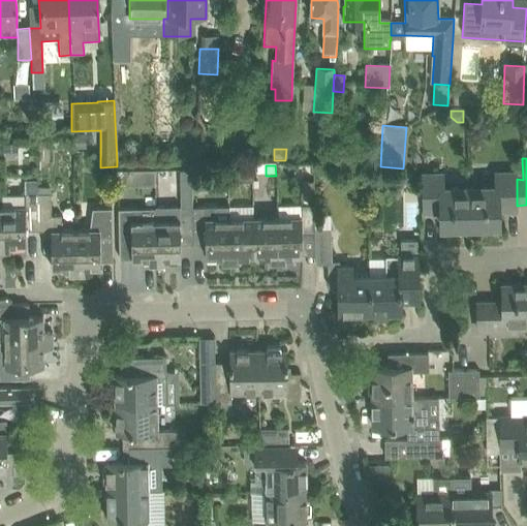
[(252,171),(236,171),(236,184),(252,184),(252,171)]
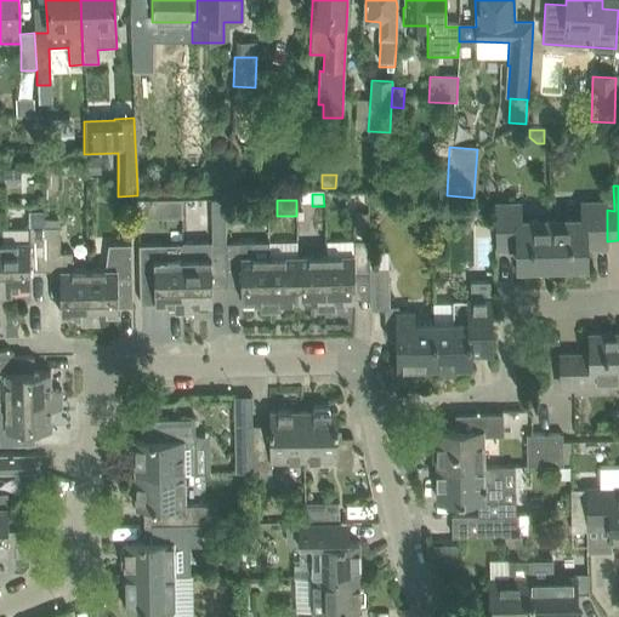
[(152,201),(136,201),(137,220),(152,220),(152,201)]
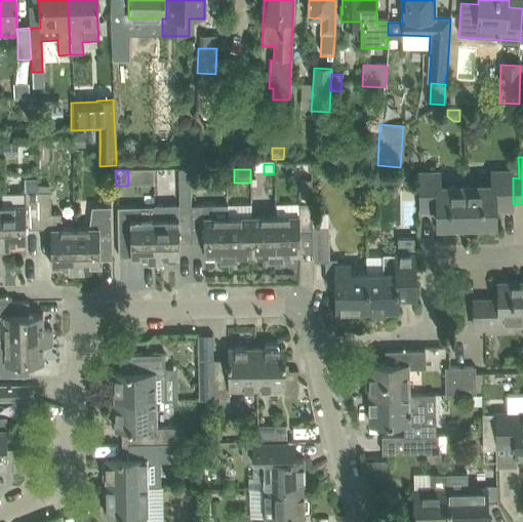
[(189,171),(177,171),(178,188),(189,188),(189,171)]
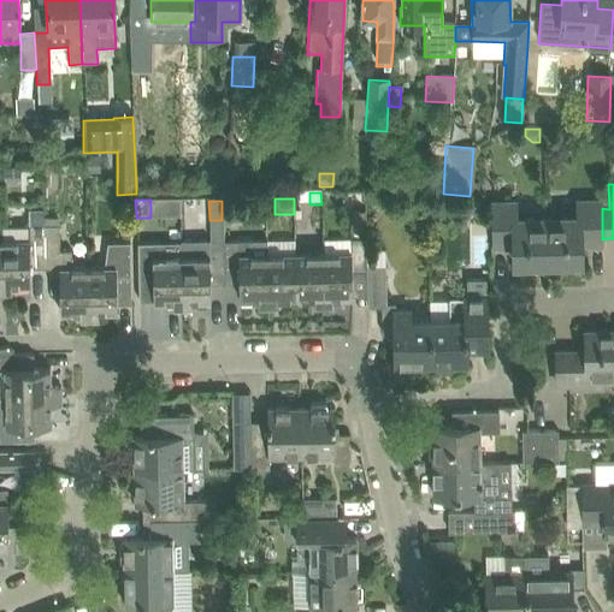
[(582,241),(602,239),(602,208),(602,203),(577,203),(577,219),(545,219),(547,266),(582,265),(582,241)]
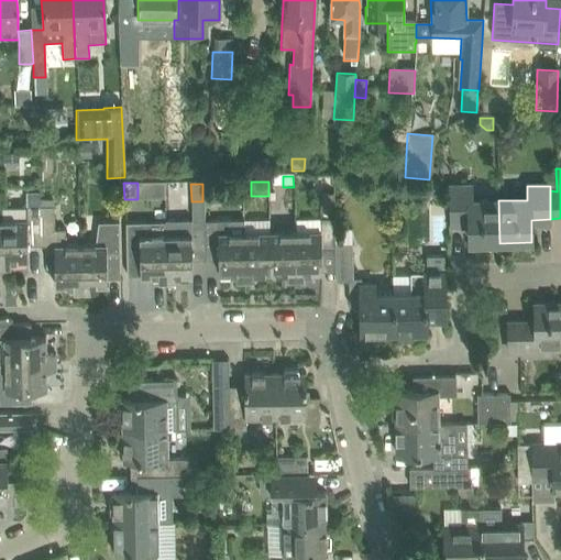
[(470,243),(499,243),(498,200),(471,201),(470,187),(449,188),(449,221),(470,221),(470,243)]
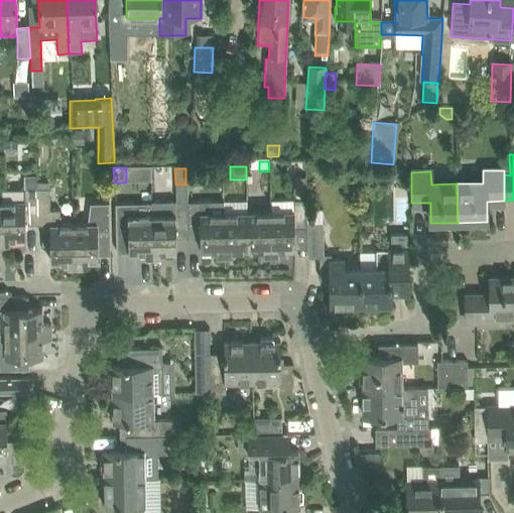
[(294,177),(292,197),(302,198),(304,178),(294,177)]
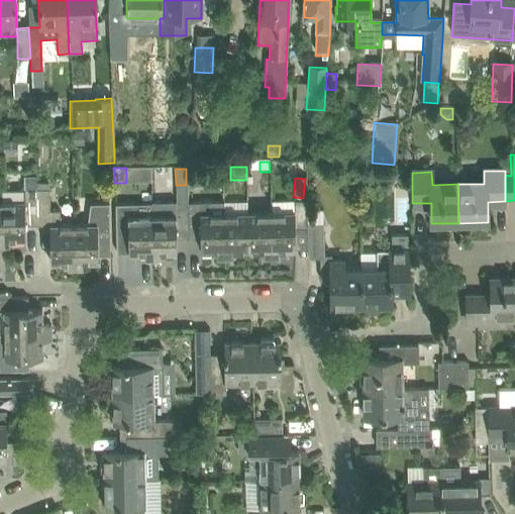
[(215,179),(192,179),(192,188),(215,188),(215,179)]
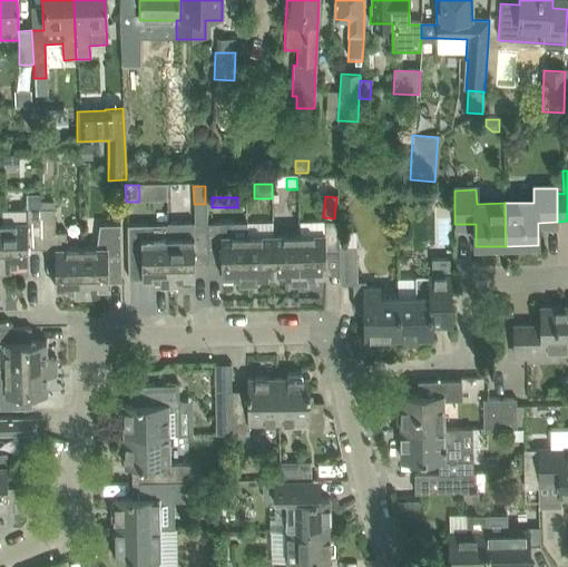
[(27,211),(1,212),(1,225),(1,260),(1,275),(11,275),(10,265),(28,265),(28,250),(41,250),(40,211),(40,201),(26,201),(27,211)]
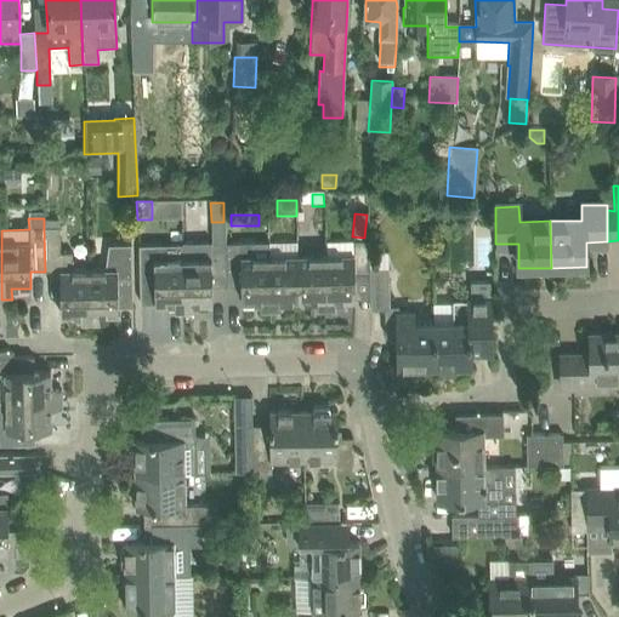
[(223,222),(211,222),(211,239),(223,239),(223,222)]
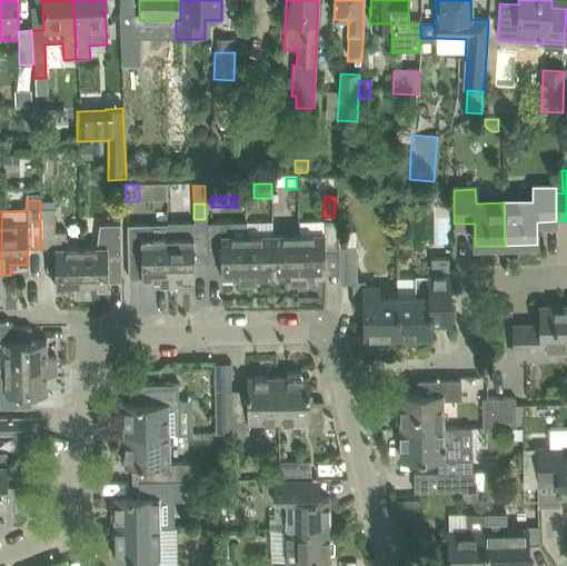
[(40,210),(41,249),(56,249),(56,290),(73,290),(73,300),(81,300),(81,249),(66,249),(66,235),(55,235),(55,210),(40,210)]
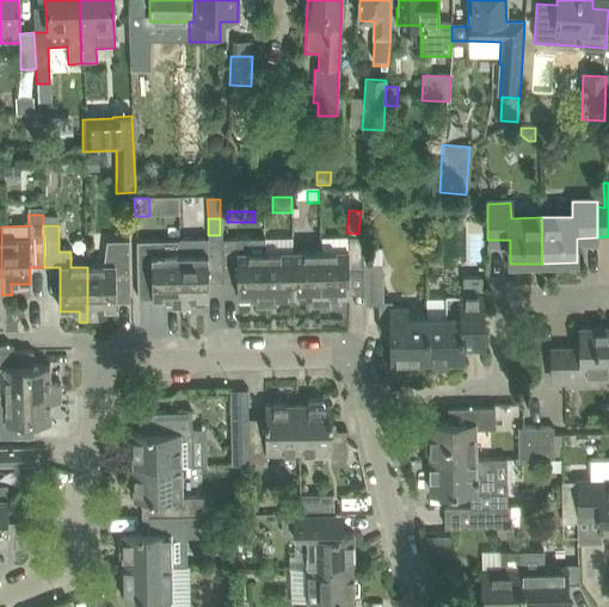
[(349,253),(320,254),(320,308),(331,308),(331,297),(350,297),(349,271),(363,271),(363,266),(363,246),(363,239),(348,239),(349,253)]
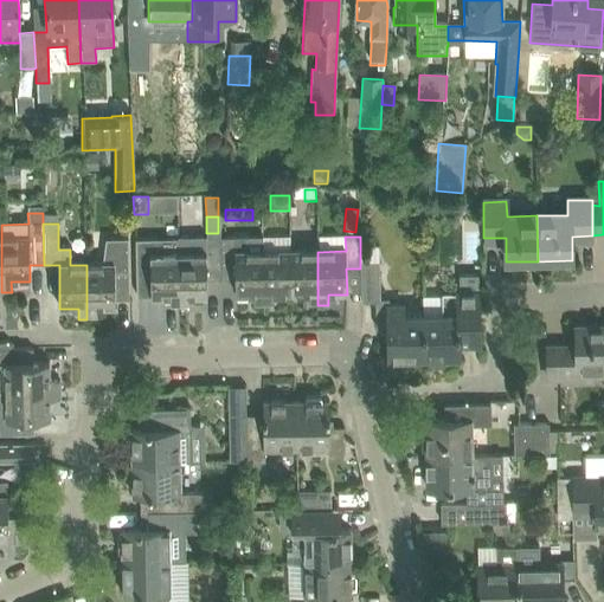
[(206,238),(178,239),(178,240),(179,309),(188,309),(188,298),(206,297),(206,282),(220,282),(219,240),(206,240),(206,238)]
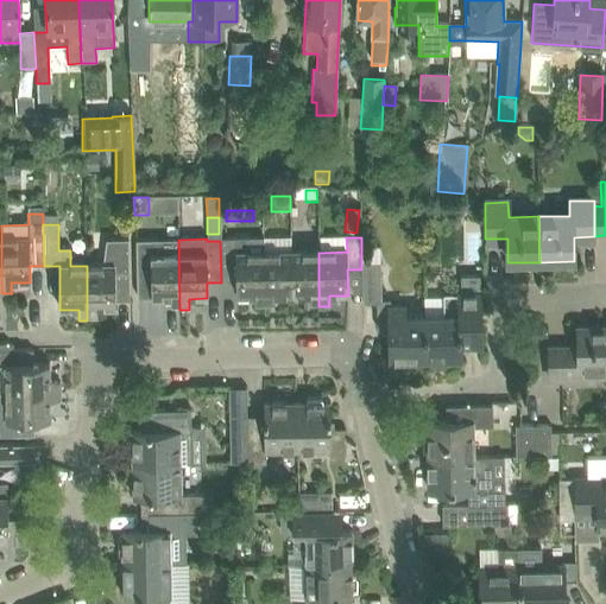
[(102,266),(87,266),(87,320),(98,320),(98,310),(115,310),(115,303),(128,303),(127,243),(127,240),(105,241),(102,266)]
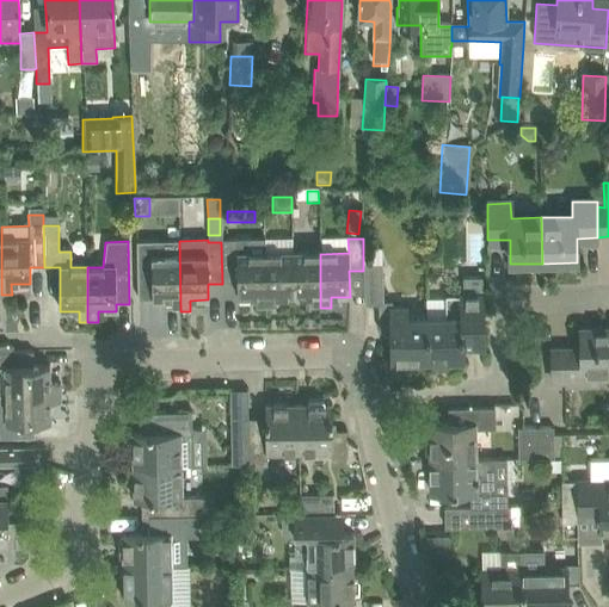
[(264,241),(221,242),(222,284),(237,284),(238,299),(256,299),(257,309),(265,309),(264,255),(264,241)]
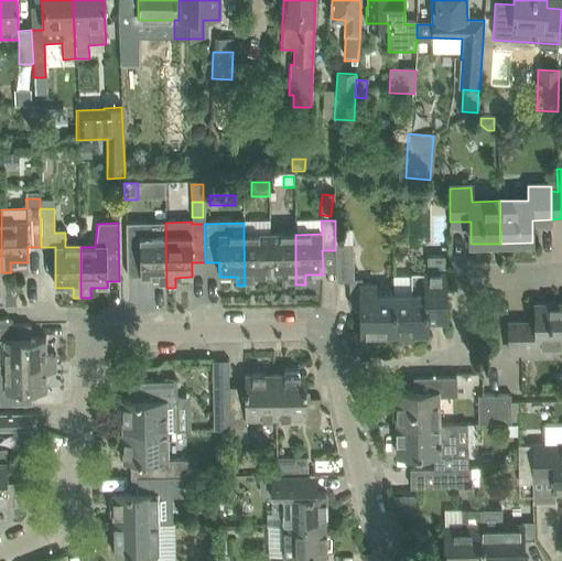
[(158,224),(125,225),(126,278),(128,278),(128,279),(158,278),(158,288),(166,288),(165,224),(158,224)]
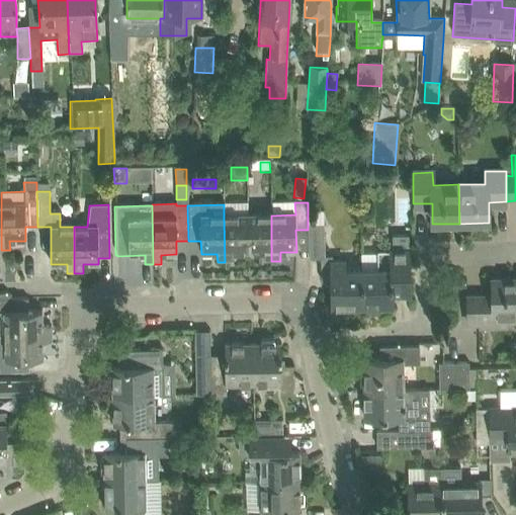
[(308,208),(308,226),(323,225),(323,208),(308,208)]
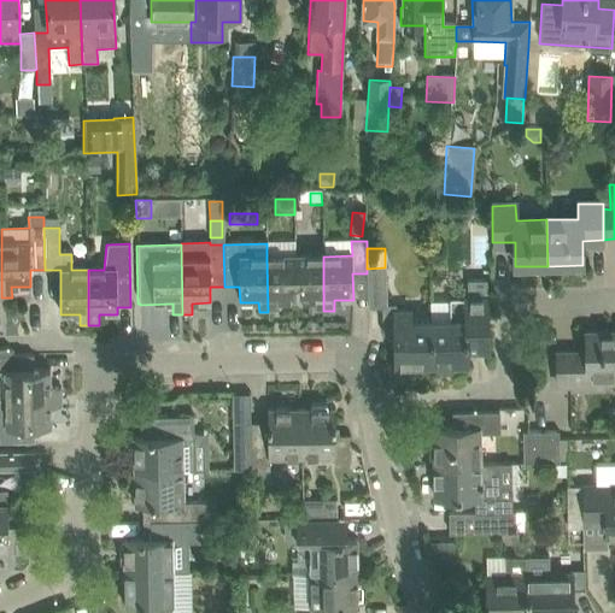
[(294,257),(267,258),(268,312),(277,312),(277,301),(296,301),(294,257)]
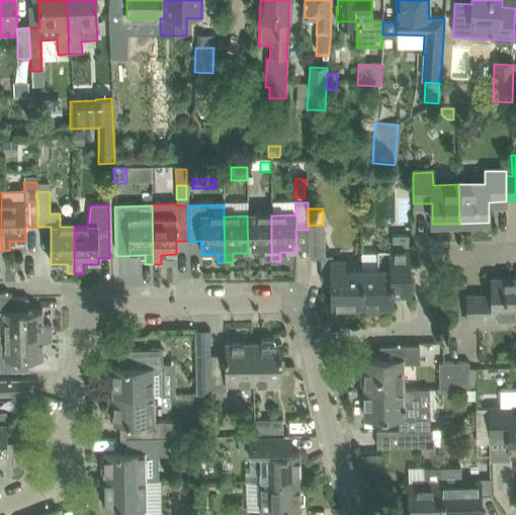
[(271,216),(247,216),(248,253),(264,252),(264,261),(271,261),(271,216)]
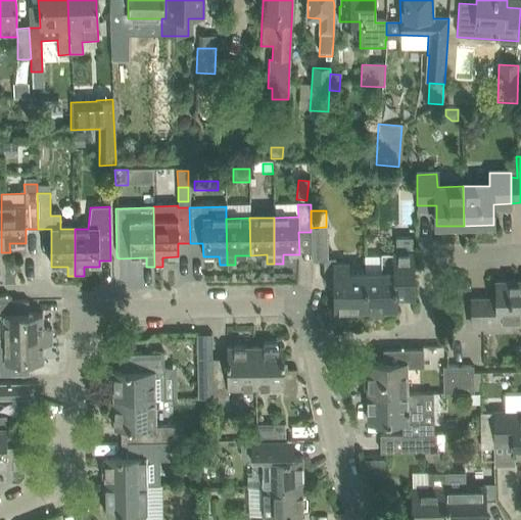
[(312,261),(327,261),(326,227),(311,228),(311,232),(312,253),(312,261)]
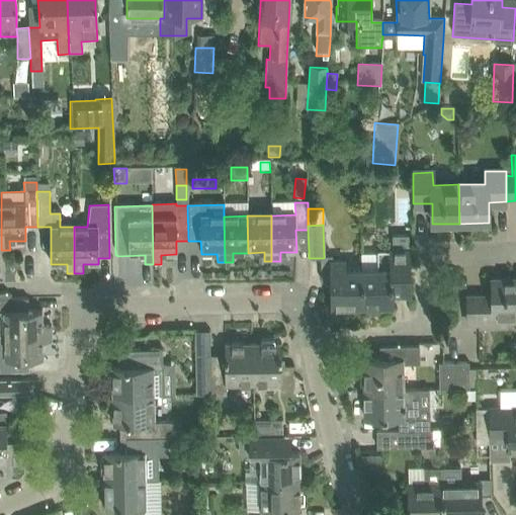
[(378,270),(360,270),(361,310),(366,310),(366,314),(378,314),(377,310),(393,310),(393,298),(410,298),(409,269),(408,236),(392,237),(393,251),(377,252),(378,270)]
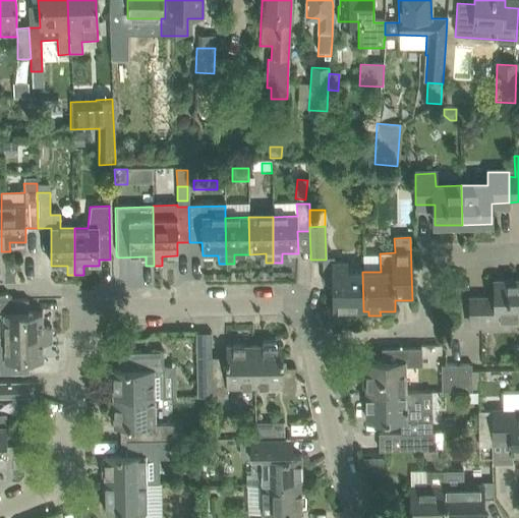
[(334,312),(363,311),(362,272),(346,273),(346,264),(322,265),(323,284),(333,284),(334,312)]
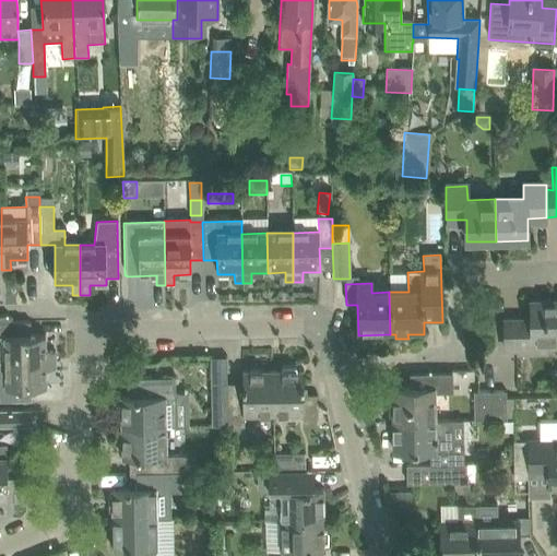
[(517,321),(518,350),(519,350),(519,354),(546,353),(546,342),(556,342),(556,303),(531,304),(531,328),(519,328),(519,321),(517,321)]
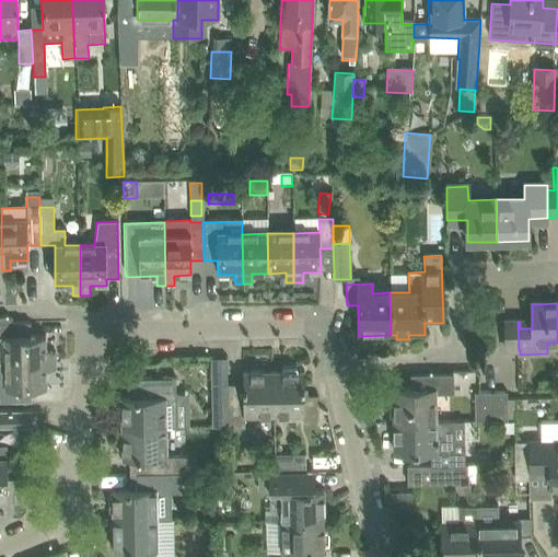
[(0,363),(55,363),(55,354),(45,354),(45,337),(31,338),(30,324),(14,325),(7,317),(0,317),(0,363)]
